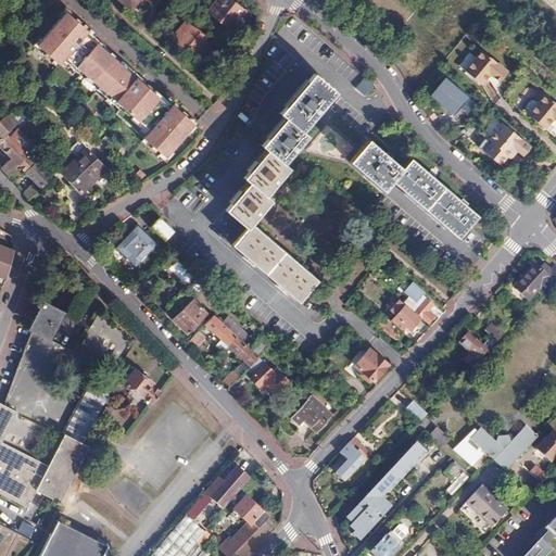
[(117,0),(129,9),(136,0),(117,0)]
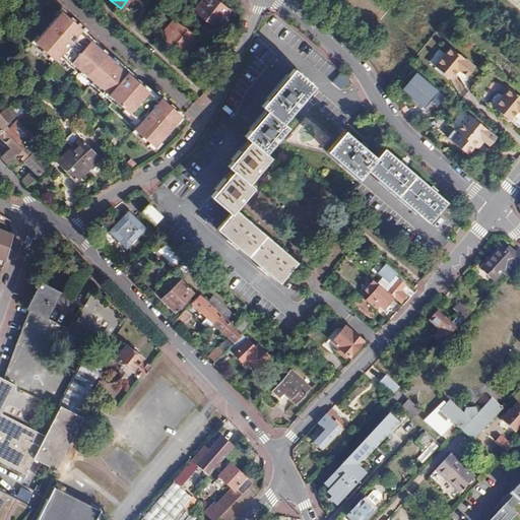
[(218,19),(220,20),(229,9),(215,0),(201,0),(192,12),(212,27),(218,19)]
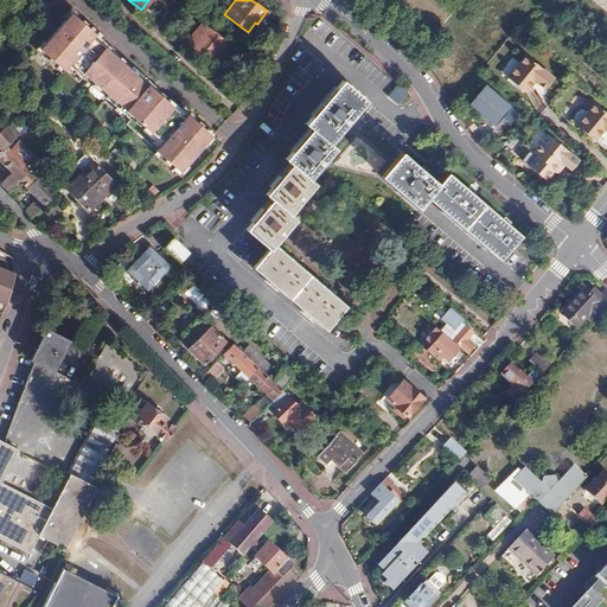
[(606,0),(593,0),(606,11),(606,0)]
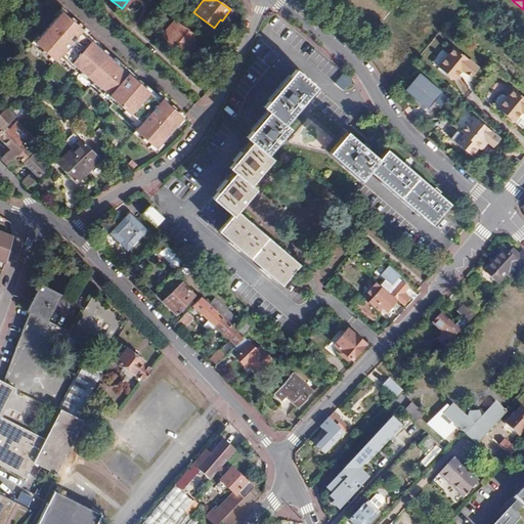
[(55,18),(58,20),(63,14),(69,19),(71,16),(63,9),(55,18)]
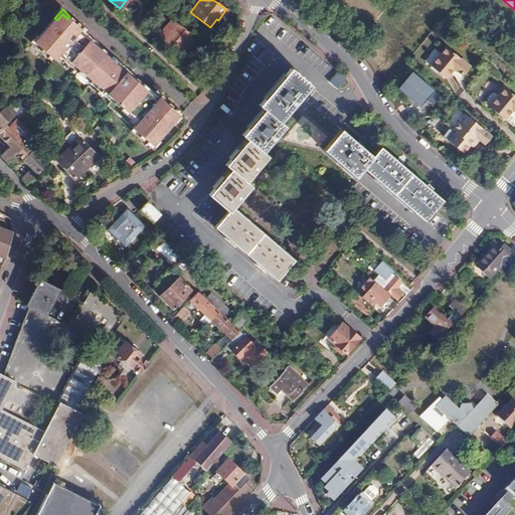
[(183,118),(177,113),(165,102),(153,92),(146,87),(144,89),(135,80),(137,77),(115,59),(113,61),(98,48),(100,45),(92,39),(79,29),(67,19),(62,14),(57,20),(41,39),(36,46),(40,49),(50,58),(56,63),(58,61),(59,59),(66,64),(76,72),(78,70),(94,83),(92,87),(114,105),(116,103),(125,111),(123,114),(133,122),(139,127),(137,129),(135,131),(141,135),(151,144),(156,149),(162,143),(177,125),(183,118)]
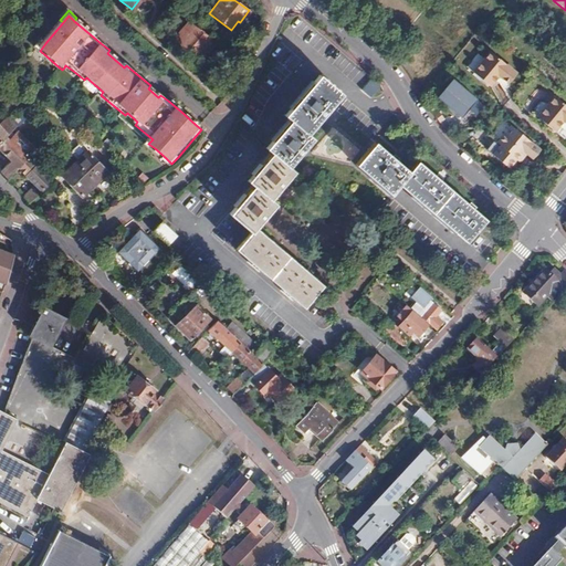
[(206,51),(212,43),(188,21),(171,39),(191,56),(200,46),(206,51)]
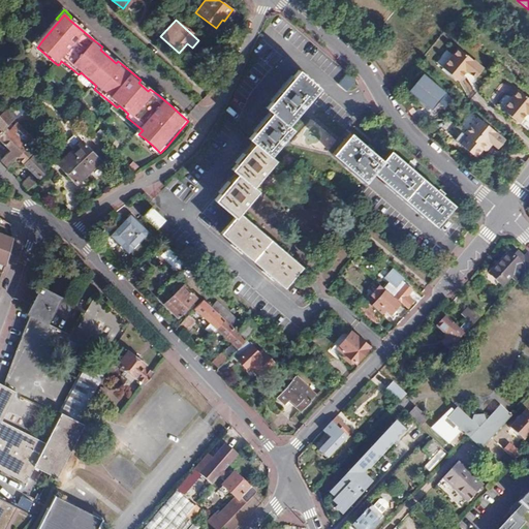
[(84,27),(82,30),(94,40),(96,37),(84,27)]
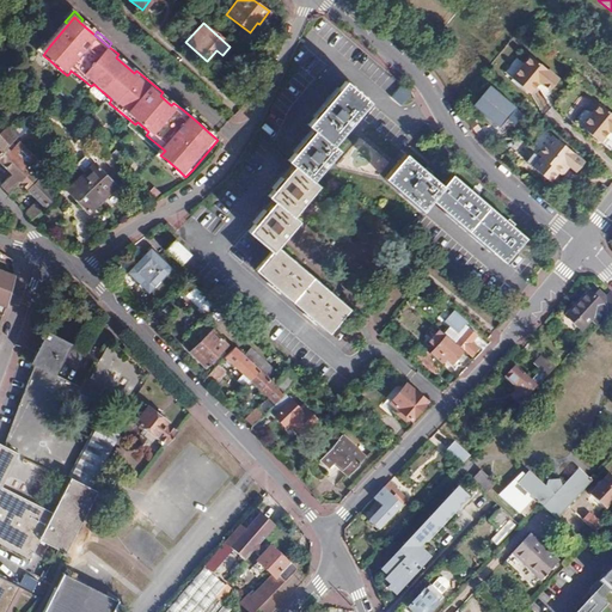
[(251,51),(258,41),(245,31),(238,41),(251,51)]
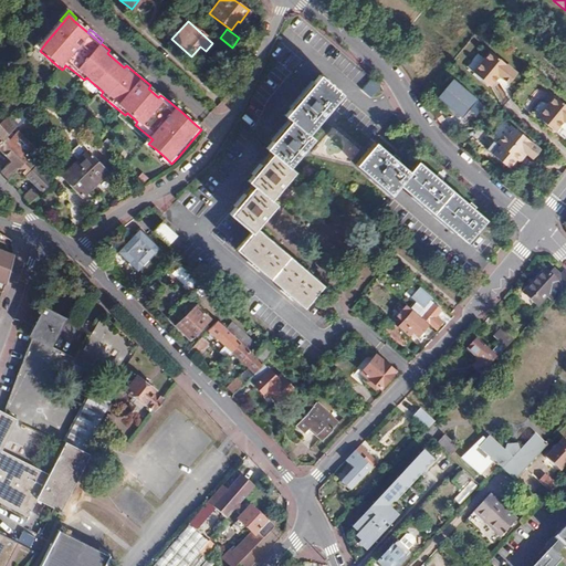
[(43,58),(44,54),(40,51),(45,43),(42,41),(34,51),(43,58)]
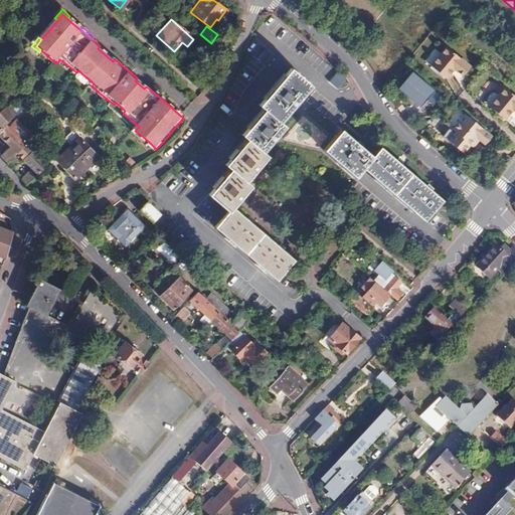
[(461,75),(469,66),(446,46),(430,65),(445,79),(454,69),(461,75)]
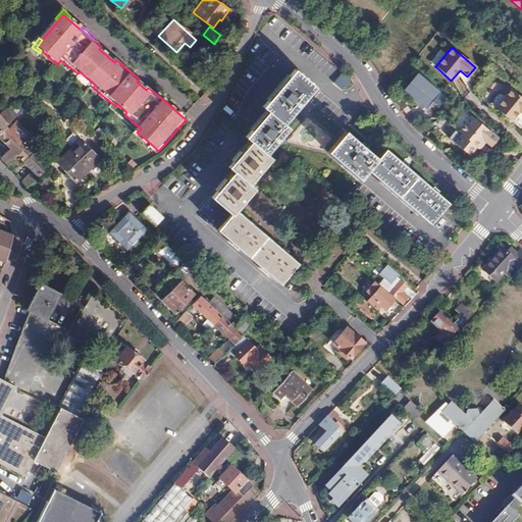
[(267,110),(245,137),(249,140),(266,154),(288,128),(283,124),(314,87),(294,69),(264,107),(267,110)]
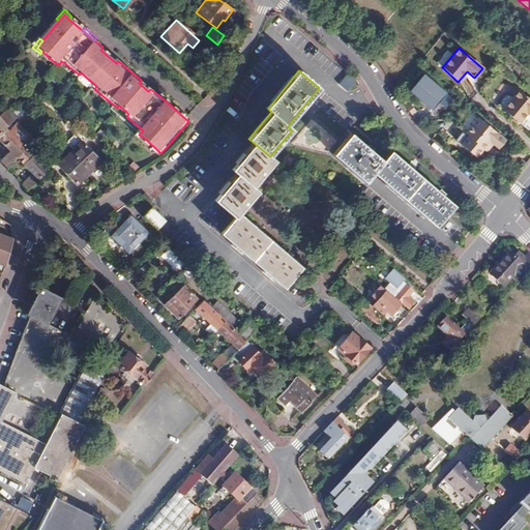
[(347,92),(356,82),(347,74),(337,84),(347,92)]
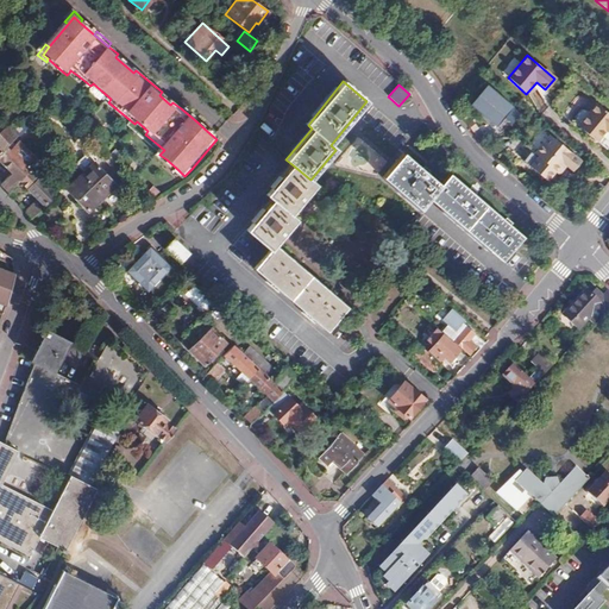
[(512,107),(483,85),(466,106),(495,127),(512,107)]
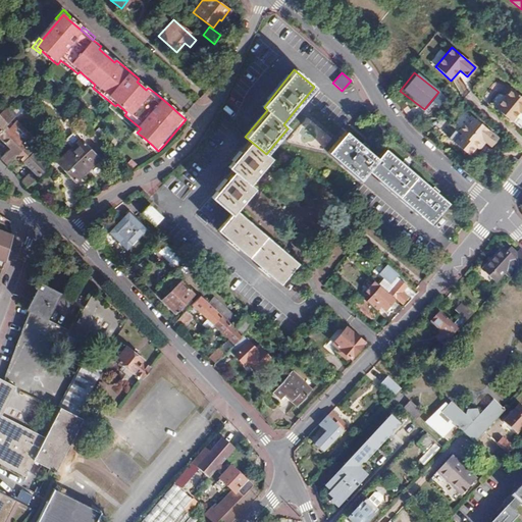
[(521,114),(521,98),(510,88),(493,107),(509,121),(517,111),(521,114)]
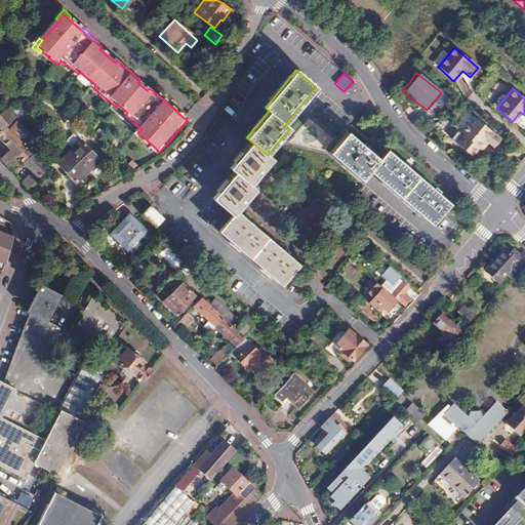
[(156,93),(168,104),(170,102),(158,91),(156,93)]
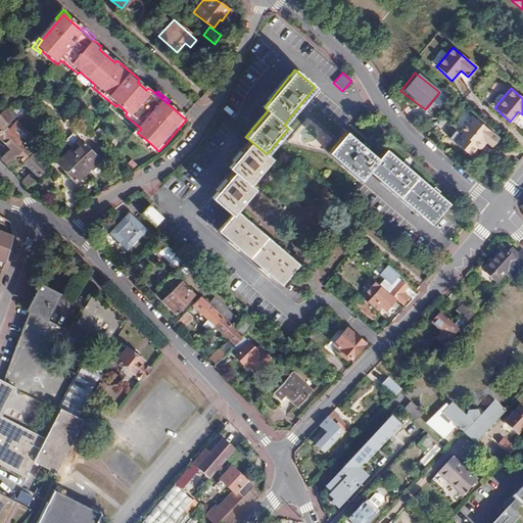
[(0,131),(4,128),(13,119),(6,111),(0,115),(0,131)]
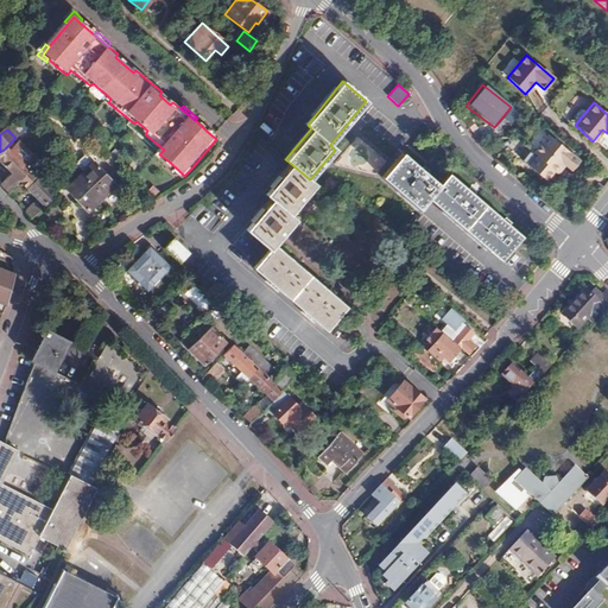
[(214,151),(221,138),(213,131),(209,133),(216,139),(209,147),(214,151)]
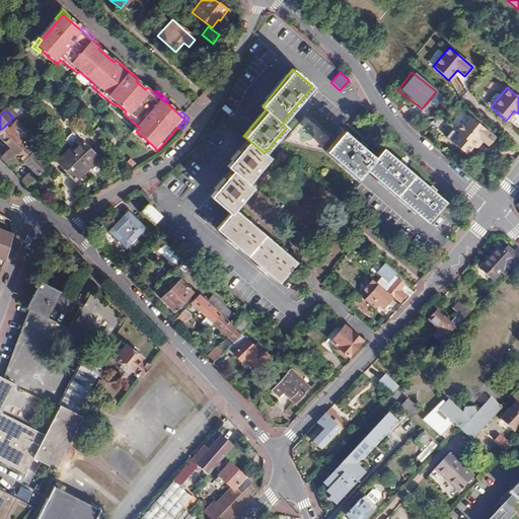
[(475,138),(477,140),(485,145),(491,137),(463,116),(452,131),(448,128),(442,137),(463,153),(469,145),(475,138)]
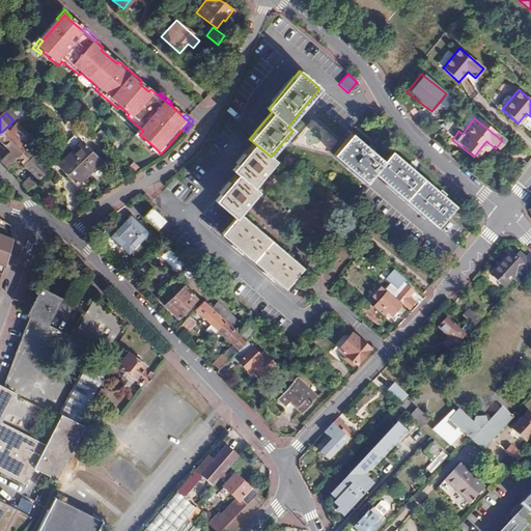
[(26,147),(32,142),(15,126),(7,132),(4,130),(0,133),(0,144),(6,151),(0,157),(0,162),(6,169),(7,169),(15,161),(27,149),(26,147)]
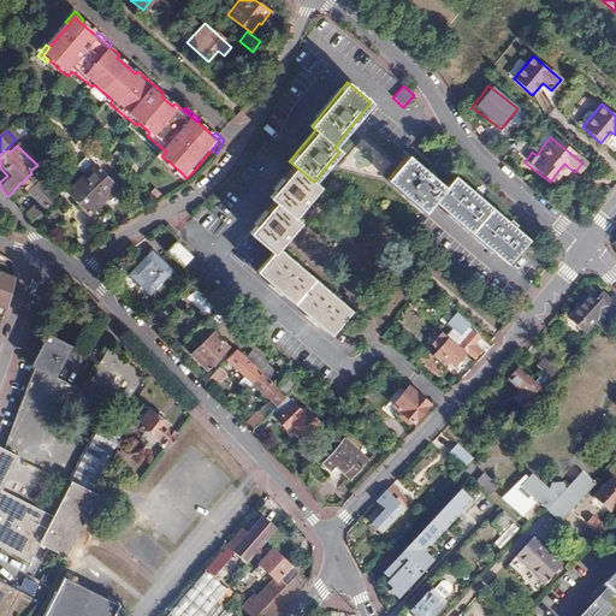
[(113,163),(105,153),(99,160),(107,169),(113,163)]
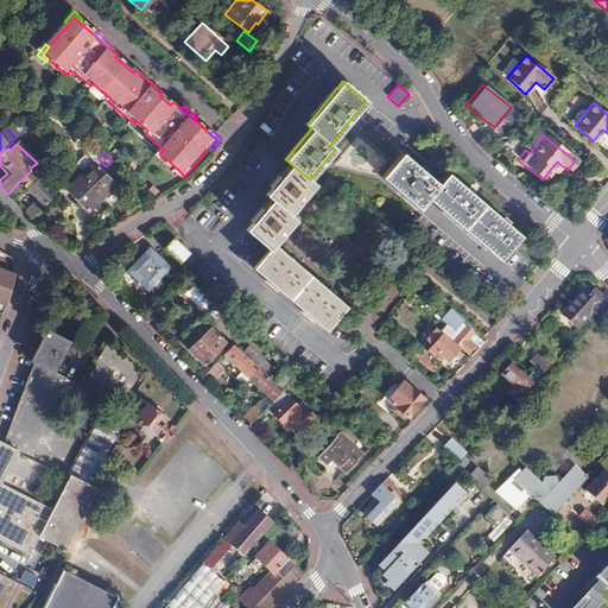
[(500,260),(519,236),(447,176),(439,184),(401,152),(382,176),(419,208),(426,198),(500,260)]
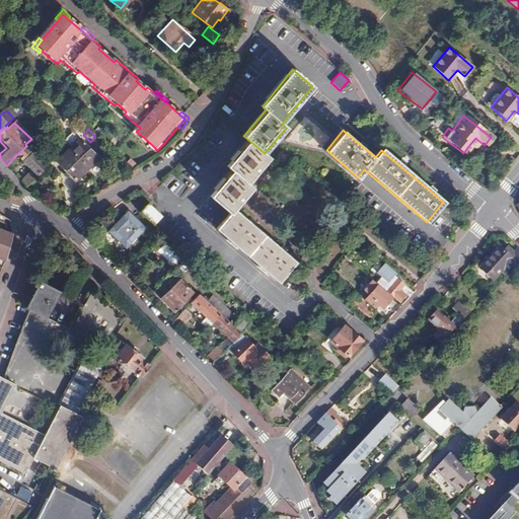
[(472,148),(477,140),(475,138),(469,145),(472,148)]
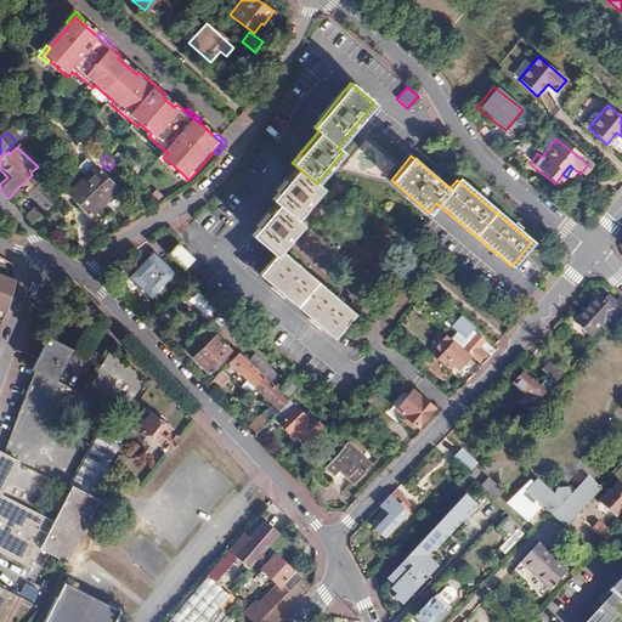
[(116,191),(94,167),(66,192),(88,215),(116,191)]
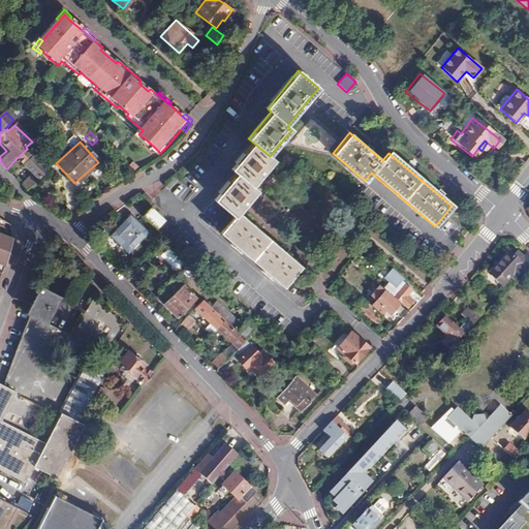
[(270,156),(252,142),(230,168),(235,174),(213,199),(232,218),(219,234),(282,288),(299,268),(237,214),(255,191),(251,187),(274,160),(270,156)]
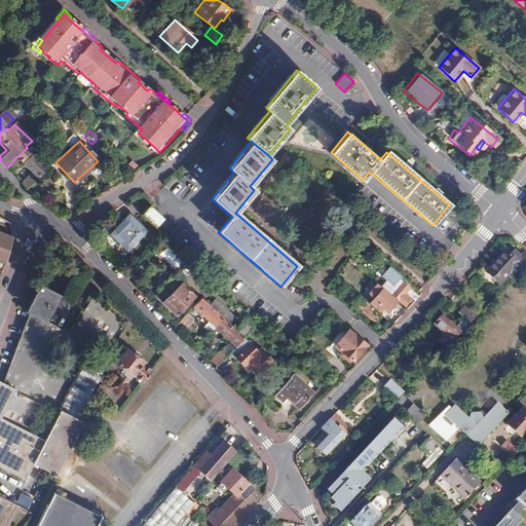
[(160,156),(161,156),(167,148),(165,146),(159,152),(154,147),(151,150),(160,157),(160,156)]
